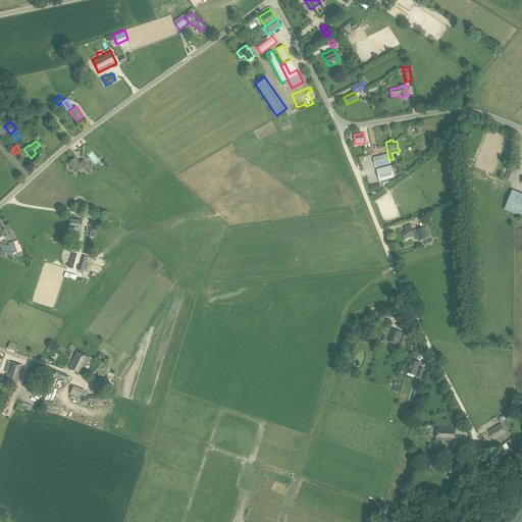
[(94,150),(90,153),(97,163),(101,159),(94,150)]
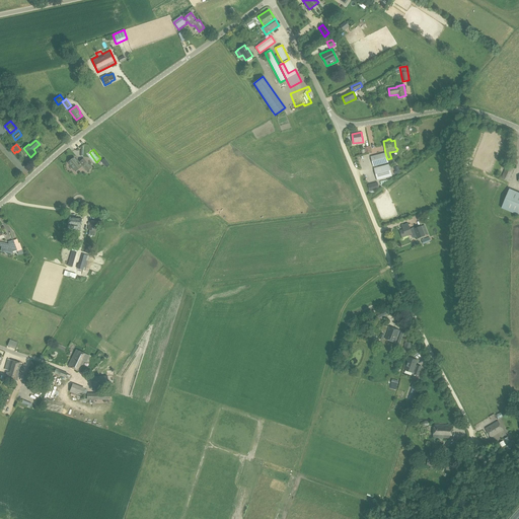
[(385,153),(371,156),(373,166),(374,166),(377,165),(388,162),(387,159),(385,153)]
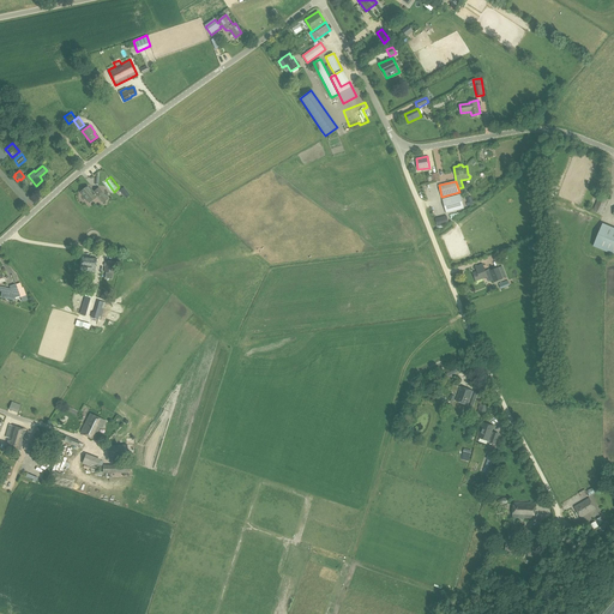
[(103,203),(108,199),(98,187),(94,192),(92,192),(88,186),(80,192),(89,203),(97,197),(103,203)]
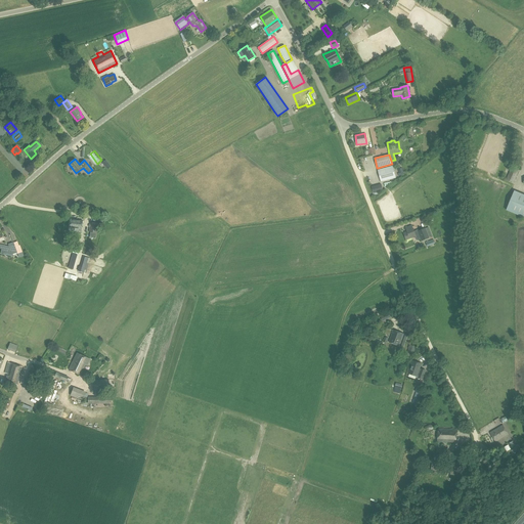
[(396,178),(394,169),(393,166),(378,170),(381,182),(396,178)]
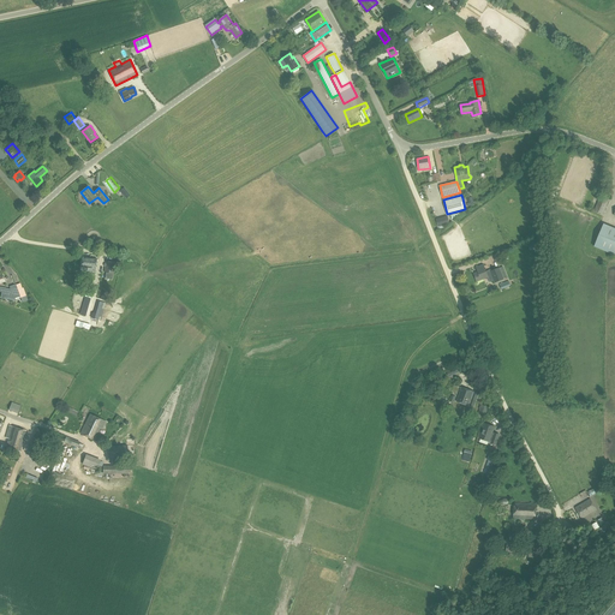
[(595,210),(603,214),(609,199),(601,196),(595,210)]
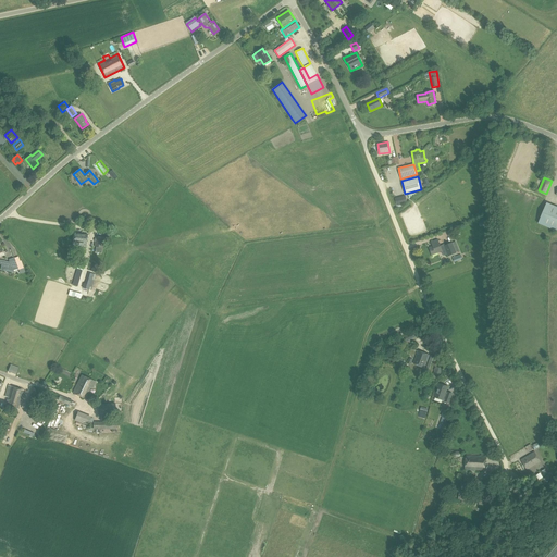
[(405,196),(395,198),(397,205),(407,202),(405,196)]
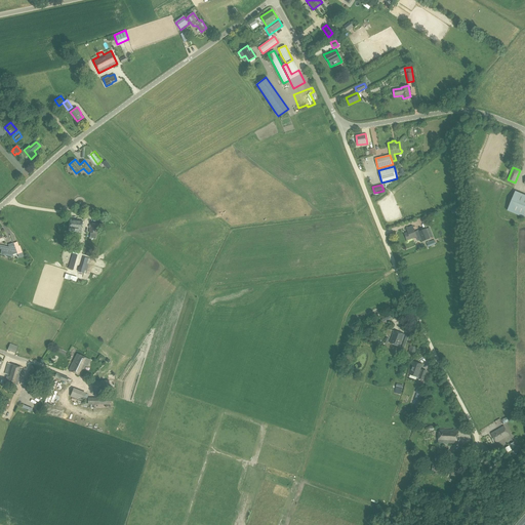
[(524,195),(516,192),(508,210),(524,217),(524,195)]
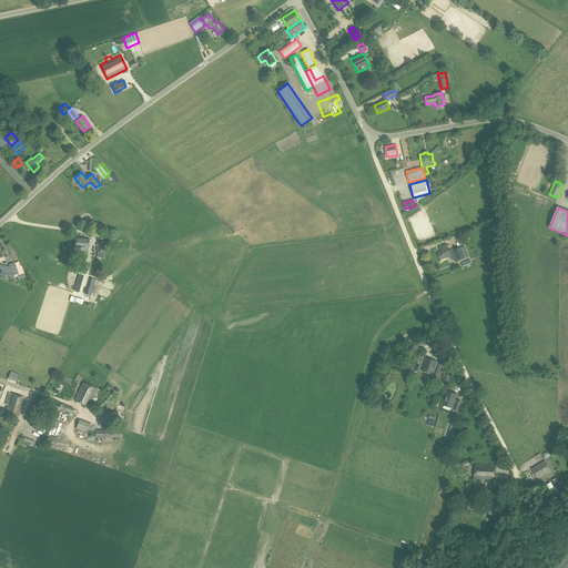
[(74,247),(82,249),(88,249),(90,240),(77,237),(74,247)]
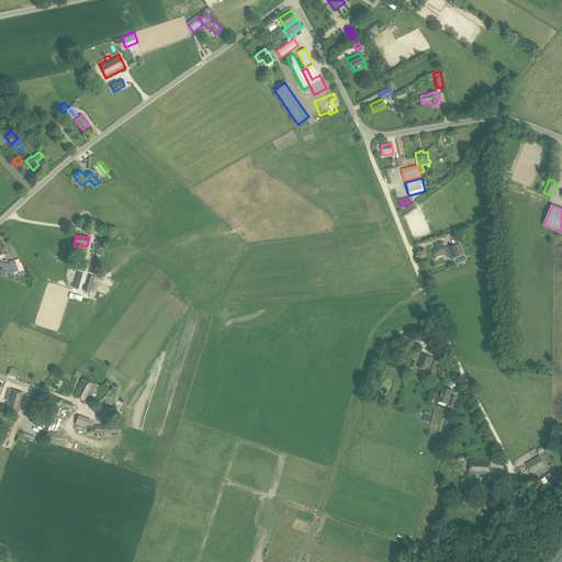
[(97,238),(96,249),(103,250),(105,239),(97,238)]
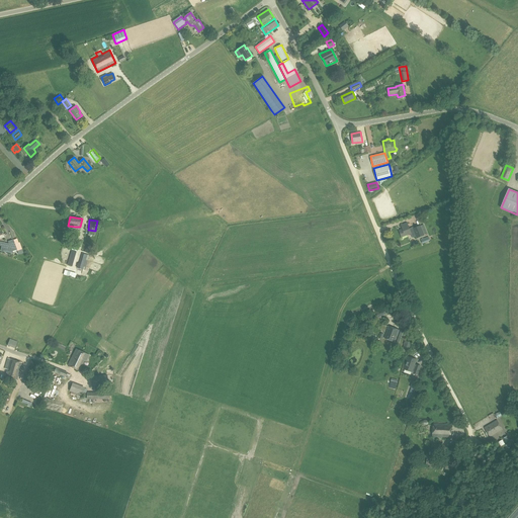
[(411,233),(410,230),(410,229),(407,223),(401,225),(403,229),(399,231),(402,237),(411,234),(411,233)]
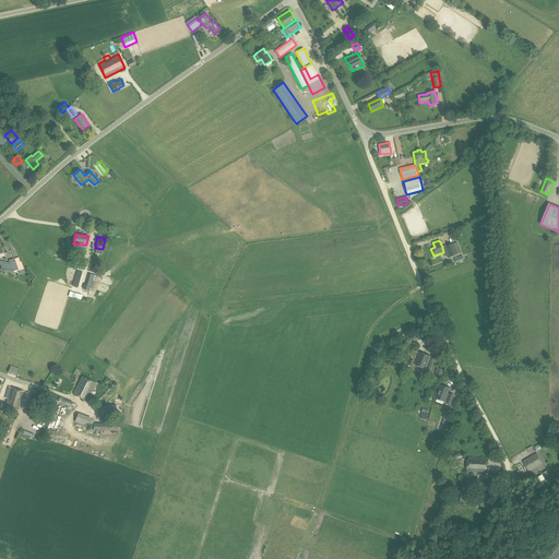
[(442,247),(442,248),(443,251),(443,252),(445,257),(449,256),(450,257),(459,253),(454,242),(447,247),(445,245),(442,247)]
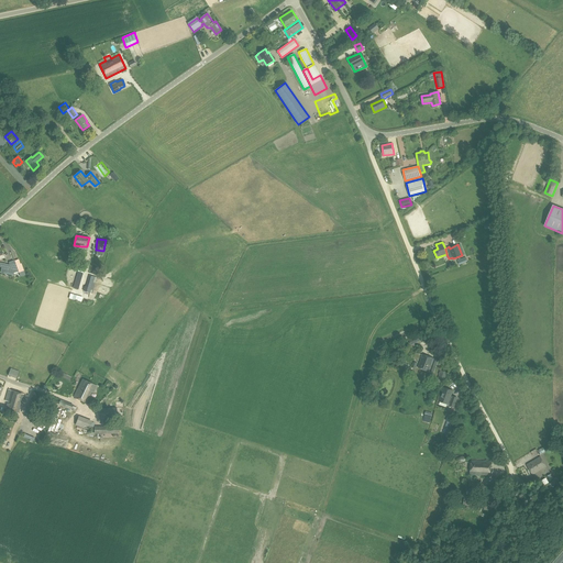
[(13,273),(18,272),(14,262),(14,261),(9,263),(10,265),(0,263),(0,258),(4,257),(2,252),(0,252),(0,266),(2,267),(1,273),(14,275),(13,273)]
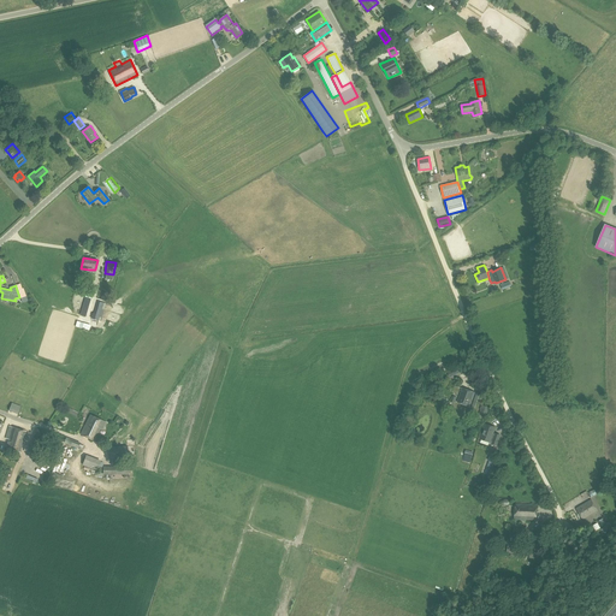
[(90,321),(99,323),(101,312),(93,311),(90,321)]
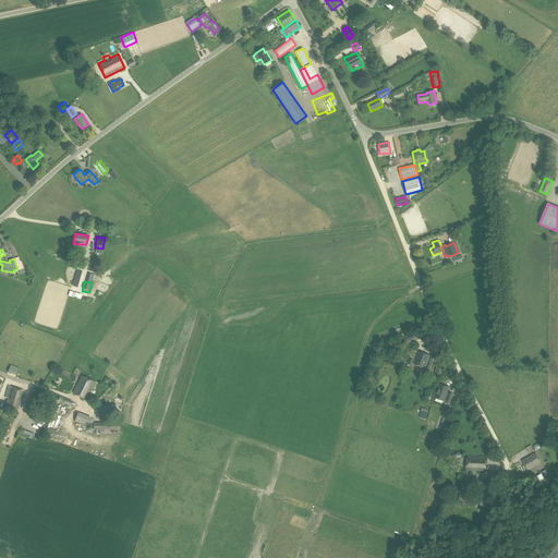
[(408,342),(416,337),(414,331),(405,337),(408,342)]
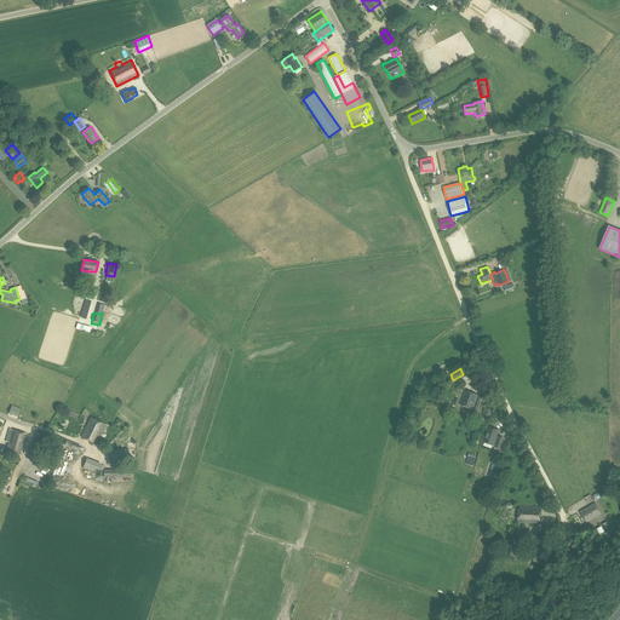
[(465,390),(463,397),(460,405),(477,411),(482,397),(465,390)]
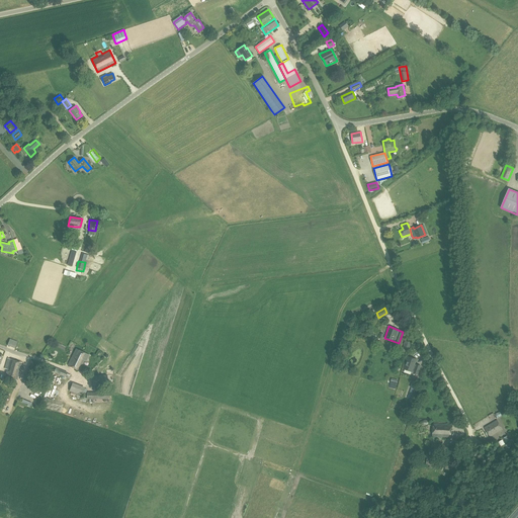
[(412,343),(406,340),(403,348),(410,350),(412,343)]
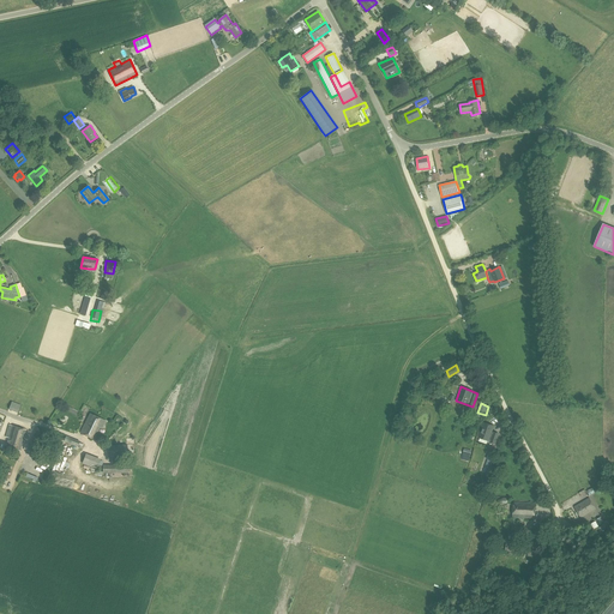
[(70,407),(67,411),(71,413),(70,414),(76,417),(79,411),(78,411),(70,407)]
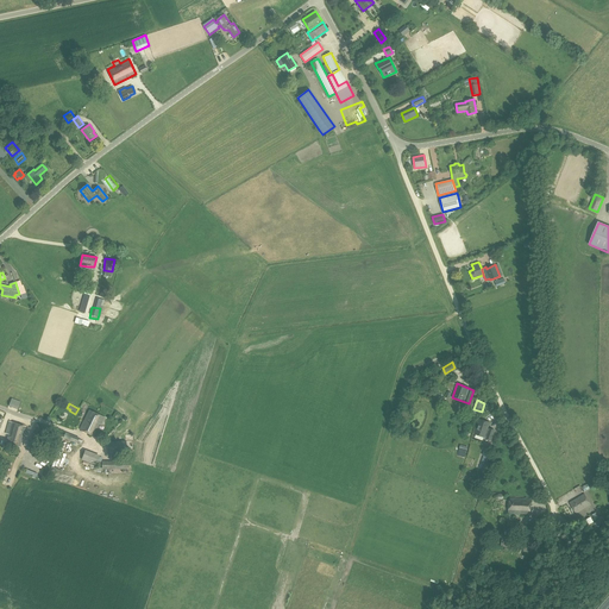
[(80,429),(93,435),(99,425),(101,426),(105,418),(89,409),(80,429)]
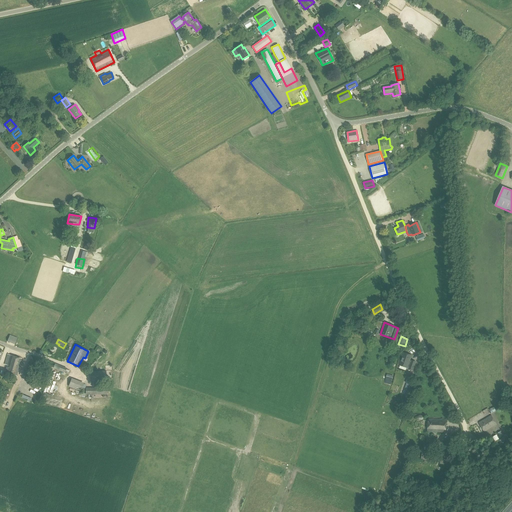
[(411,362),(410,361),(411,355),(404,353),(401,361),(400,360),(399,365),(407,368),(407,367),(409,368),(409,369),(413,370),(416,362),(412,361),(411,362)]
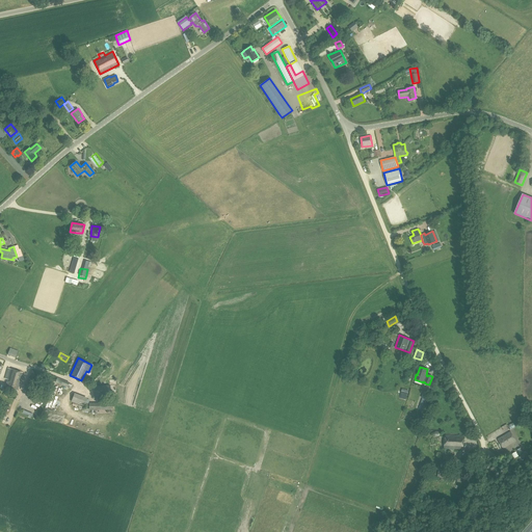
[(5,387),(17,391),(22,372),(7,368),(4,379),(7,380),(5,387)]
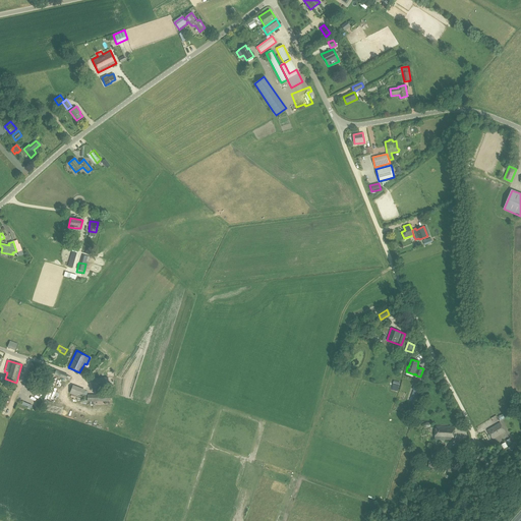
[(70,377),(67,375),(68,374),(56,369),(55,374),(66,380),(66,379),(69,381),(70,377)]
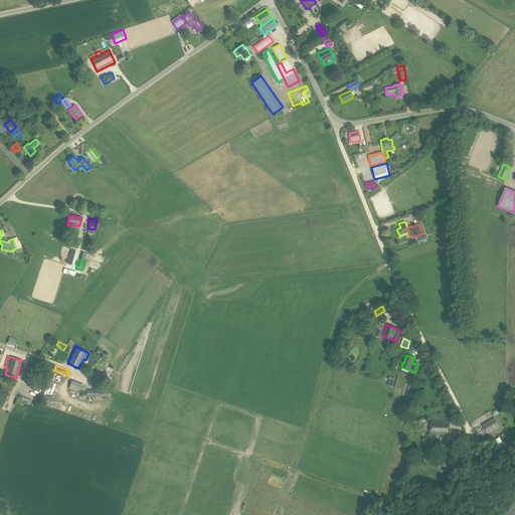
[(99,389),(99,390),(99,396),(106,396),(106,388),(101,388),(101,383),(107,383),(107,373),(93,373),(93,389),(99,389)]
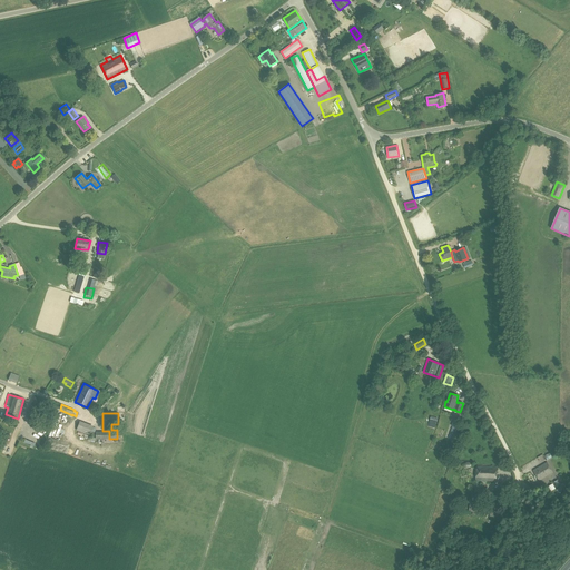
[(92,426),(80,422),(77,430),(89,434),(92,435),(95,431),(91,429),(92,426)]
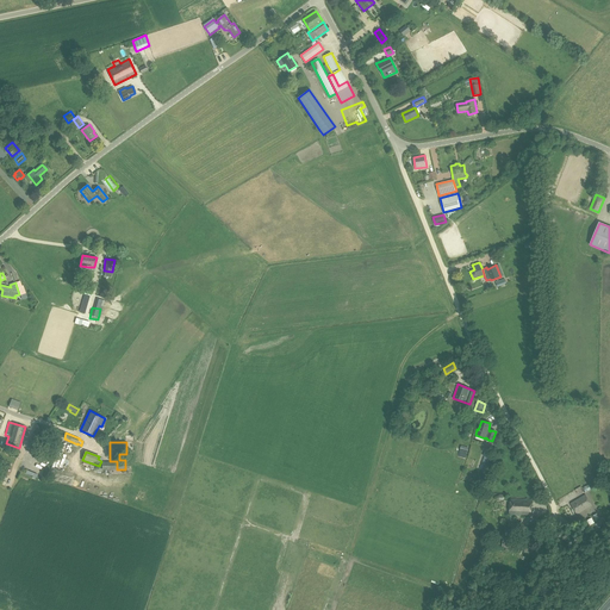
[(484,456),(480,466),(487,468),(491,459),(484,456)]
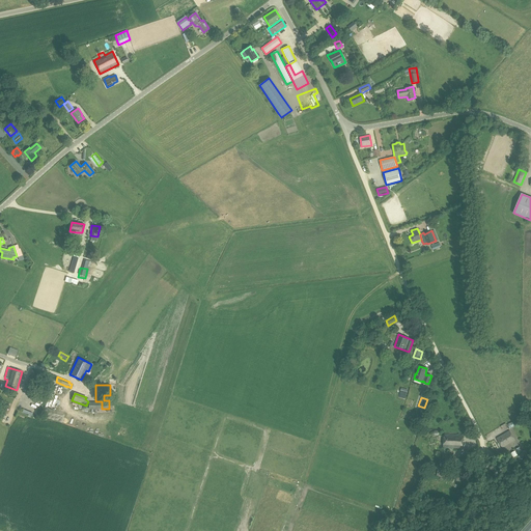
[(511,435),(509,430),(497,438),(499,442),(511,435)]
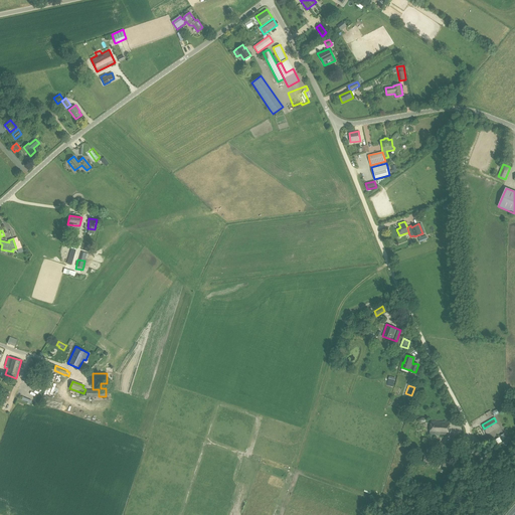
[(432,420),(430,434),(437,434),(445,435),(448,435),(450,421),(432,420)]
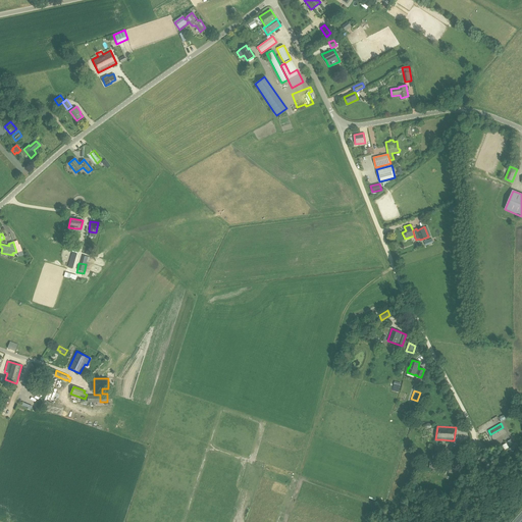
[(490,434),(493,440),(507,432),(503,427),(490,434)]
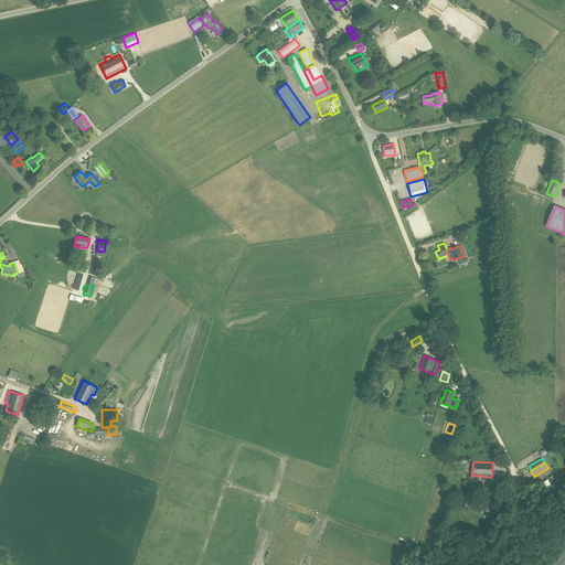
[(557,479),(552,486),(555,489),(561,482),(557,479)]
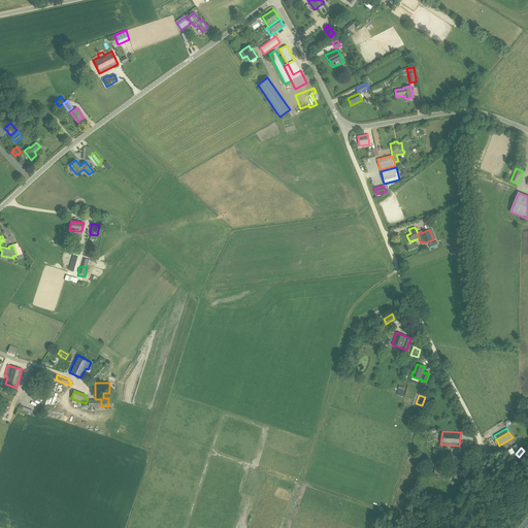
[(435,465),(434,473),(447,476),(449,468),(435,465)]
